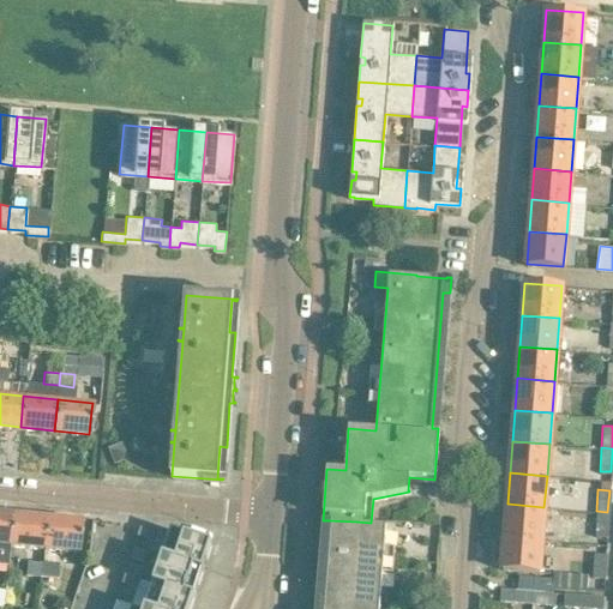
[(541,538),(544,507),(508,504),(504,536),(541,538)]
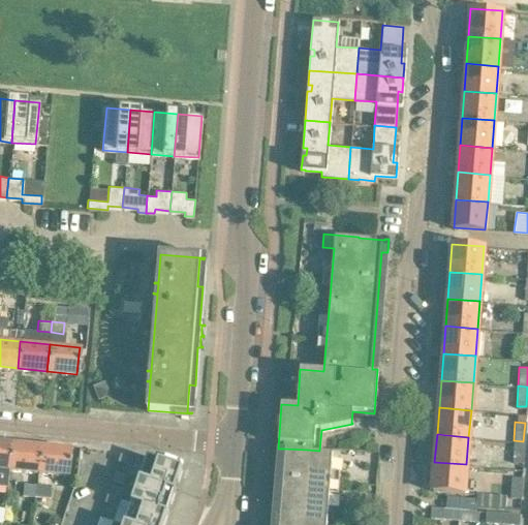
[(0,484),(5,485),(7,468),(10,442),(0,440),(0,484)]
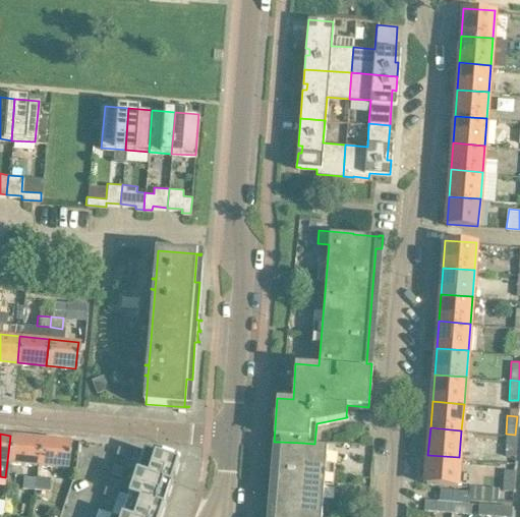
[(514,454),(515,435),(506,434),(505,453),(514,454)]
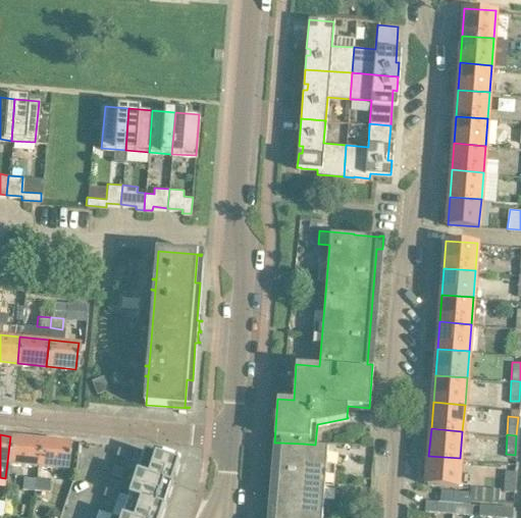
[(10,436),(7,462),(21,463),(19,476),(22,477),(22,486),(34,488),(35,478),(36,465),(39,438),(10,436)]
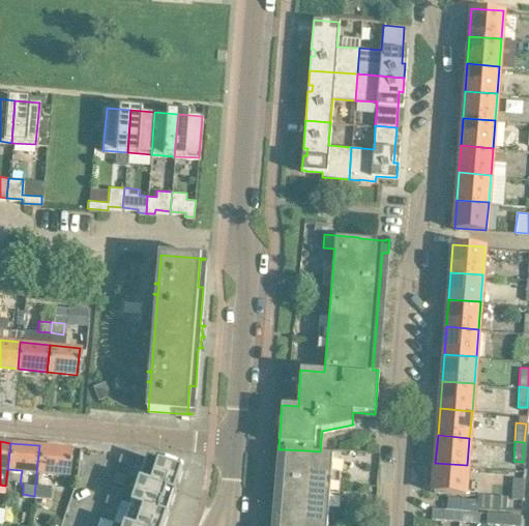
[(39,445),(36,472),(65,475),(66,475),(67,469),(69,448),(39,445)]
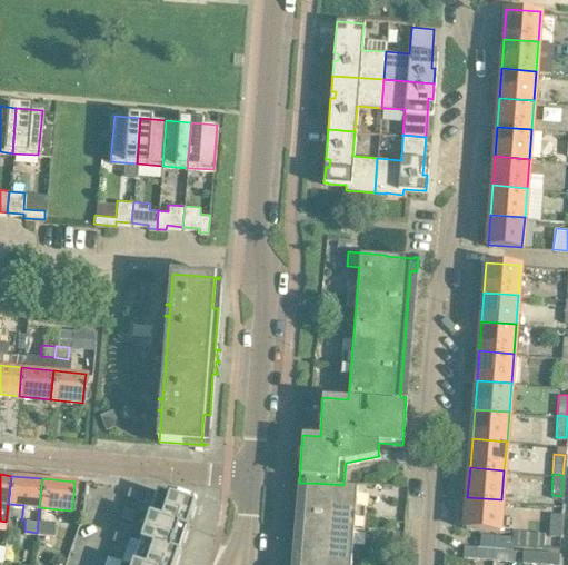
[(377,493),(376,482),(365,483),(366,492),(377,493)]
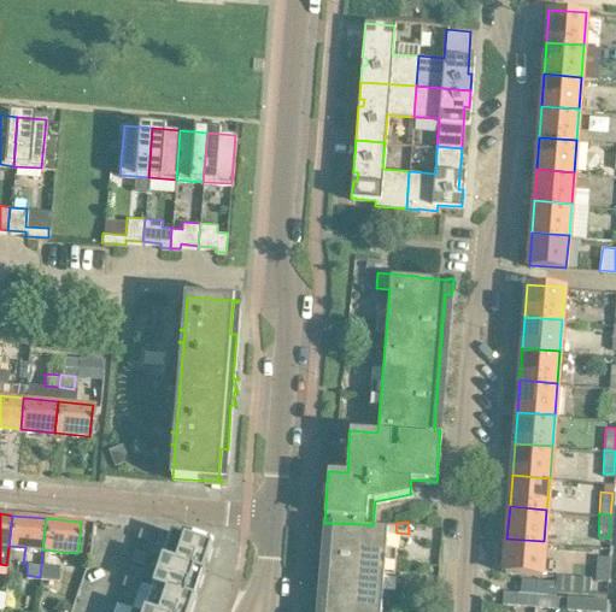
[(351,611),(358,524),(330,523),(323,611),(351,611)]
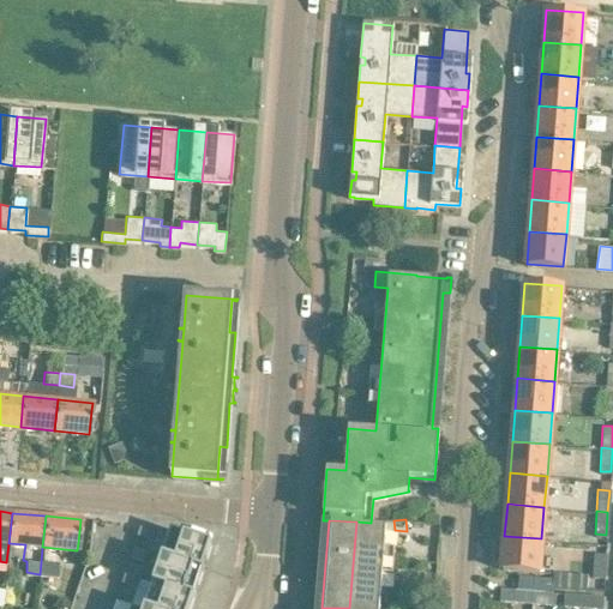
[(377,608),(384,524),(371,523),(356,522),(349,608),(377,608)]
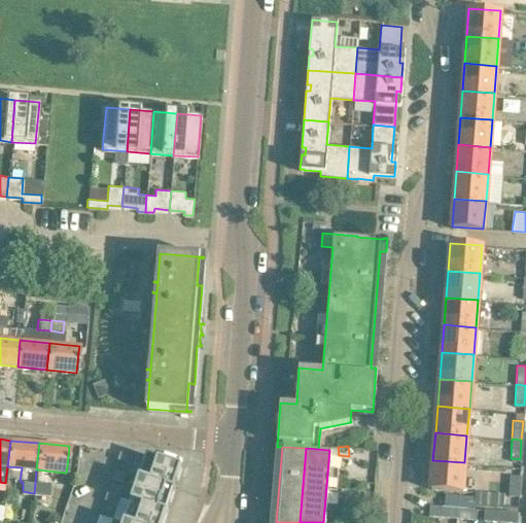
[(134,452),(119,451),(117,458),(131,463),(134,452)]
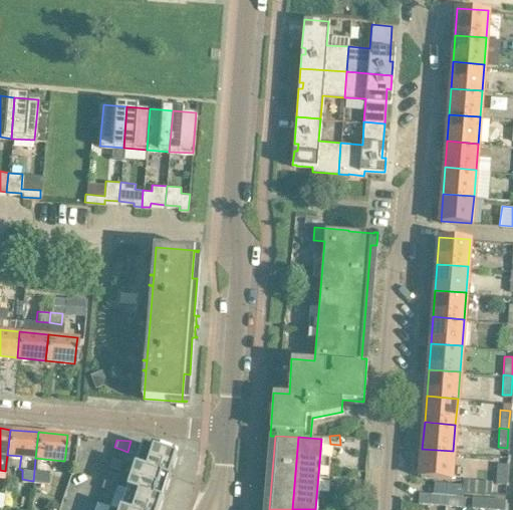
[(143,442),(142,443),(135,465),(169,476),(177,453),(143,442)]
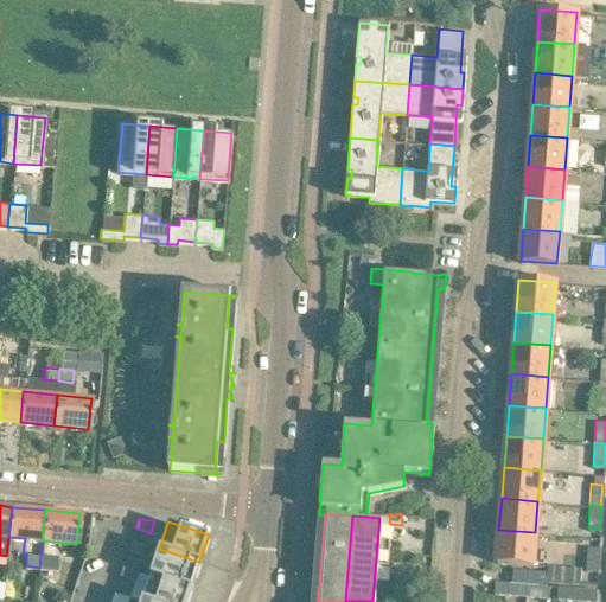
[(533,564),(535,532),(498,530),(496,562),(533,564)]
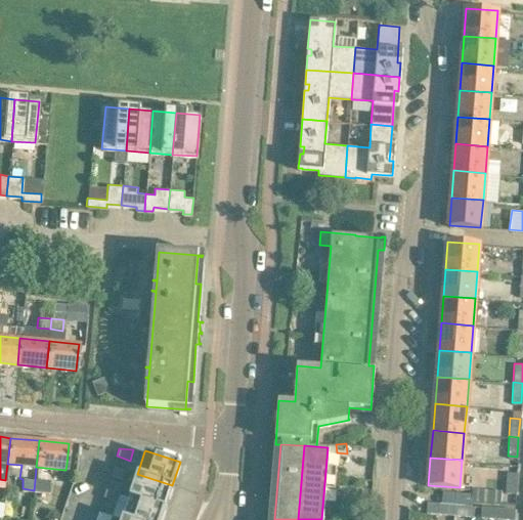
[(516,472),(507,472),(505,491),(515,491),(516,472)]
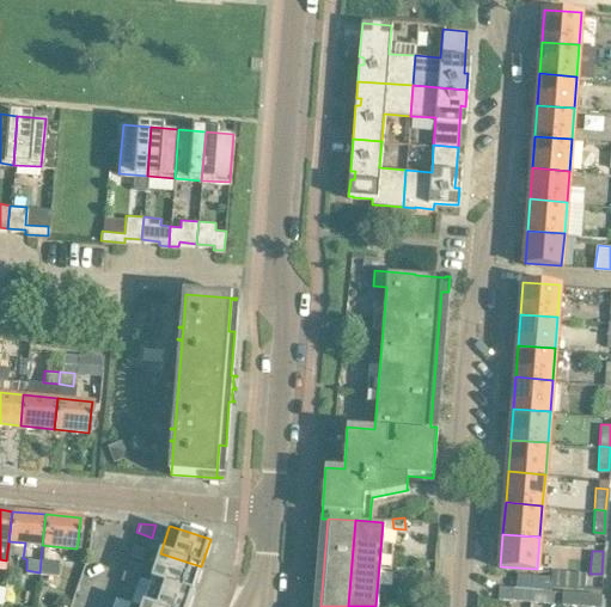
[(201,566),(160,553),(152,578),(193,593),(201,566)]
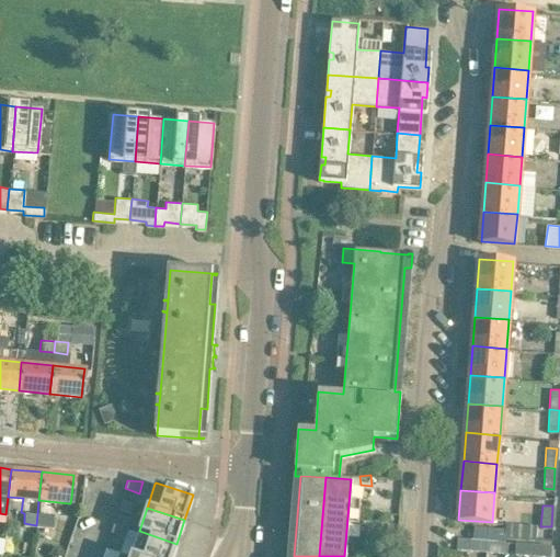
[(130,518),(116,513),(113,522),(127,527),(130,518)]
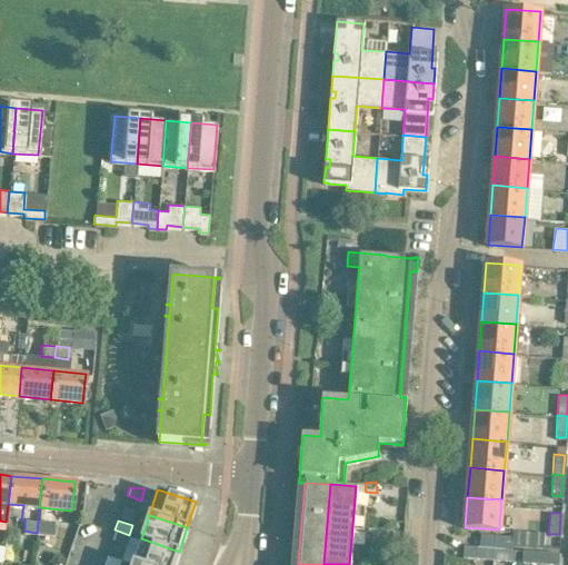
[(38,522),(37,533),(51,534),(52,523),(38,522)]
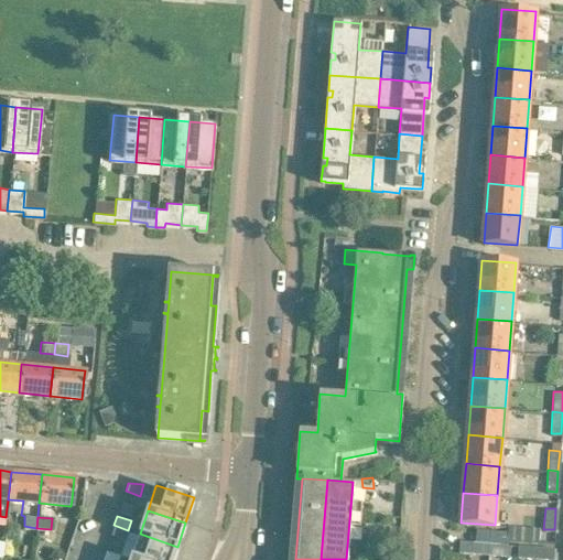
[(128,530),(114,525),(110,535),(125,539),(128,530)]
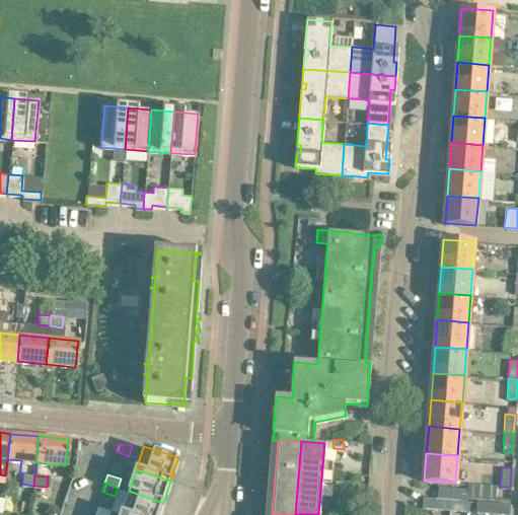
[(476,494),(496,495),(496,485),(477,483),(476,494)]
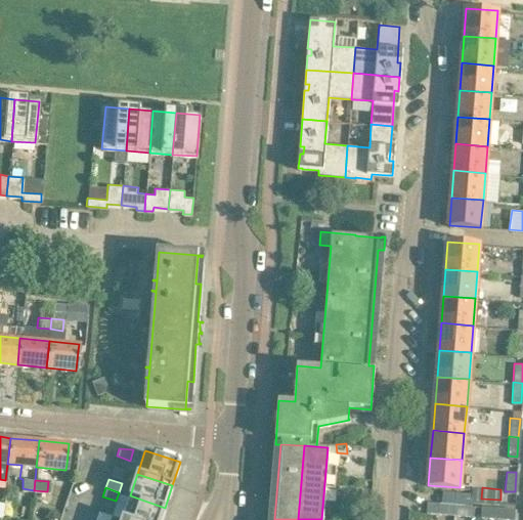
[(161,519),(165,508),(130,495),(123,518),(128,519),(161,519)]
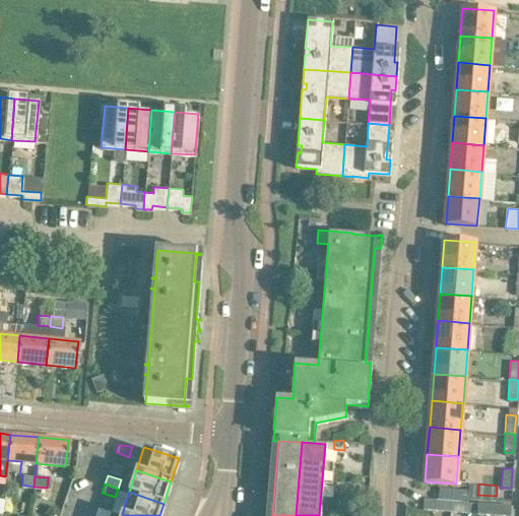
[(443,500),(424,498),(423,508),(442,509),(443,500)]
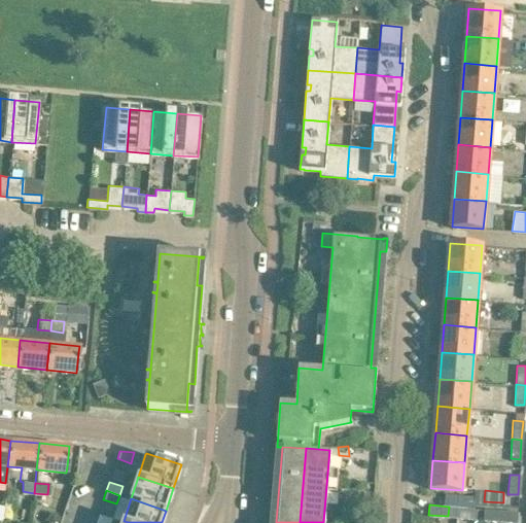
[(477,509),(457,507),(456,517),(476,518),(477,509)]
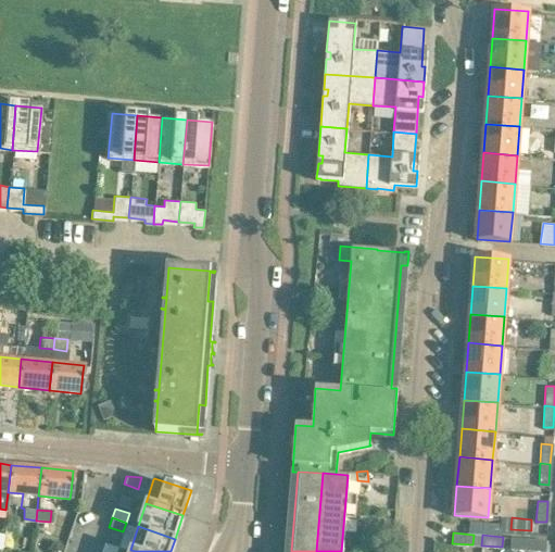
[(540,540),(520,538),(519,548),(539,550),(540,540)]
